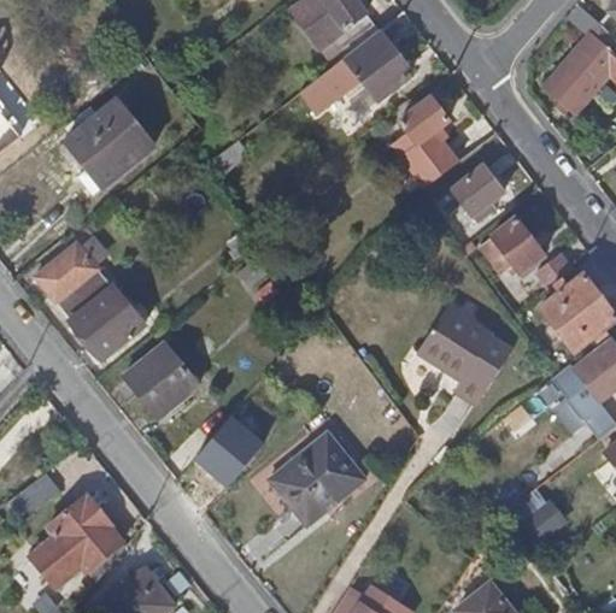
[(333,39),(367,12),(358,0),(304,0),(293,10),(322,47),(333,39)]
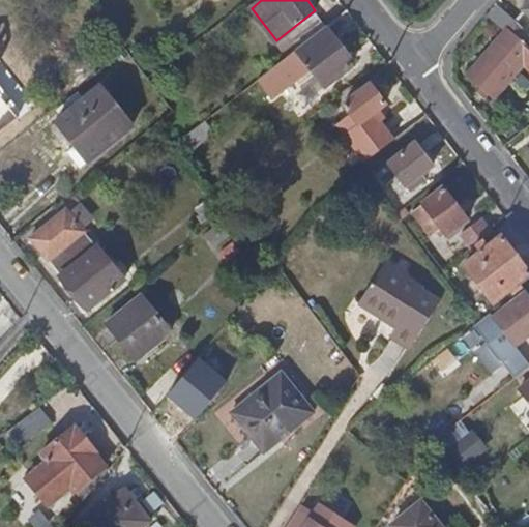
[(286,33),(297,49),(327,25),(315,10),(286,33)]
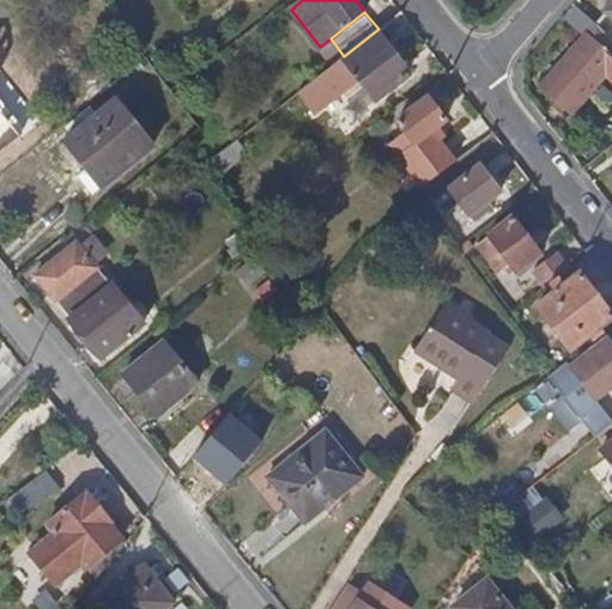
[(379,29),(344,56),(361,78),(377,98),(407,75),(400,67),(405,64),(379,29)]
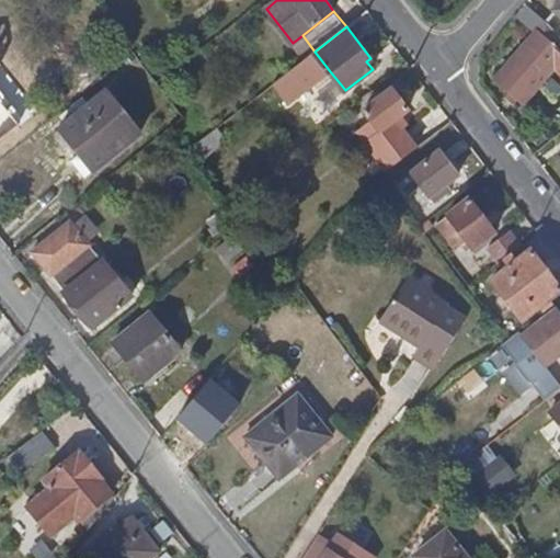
[(559,54),(536,33),(495,79),(523,104),(559,59),(559,54)]
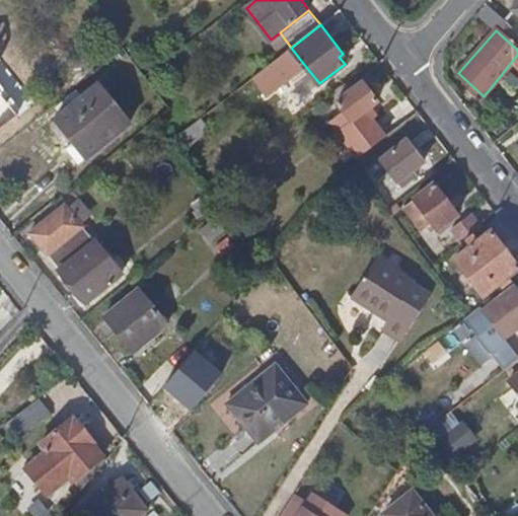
[(266,94),(305,66),(291,48),(251,77),(266,94)]
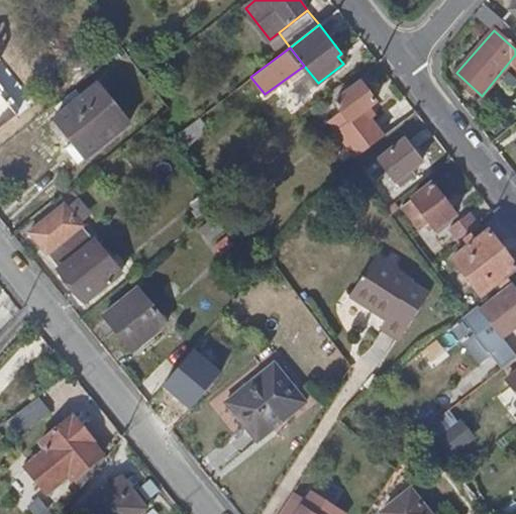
[(347,61),(341,54),(337,57),(343,64),(347,61)]
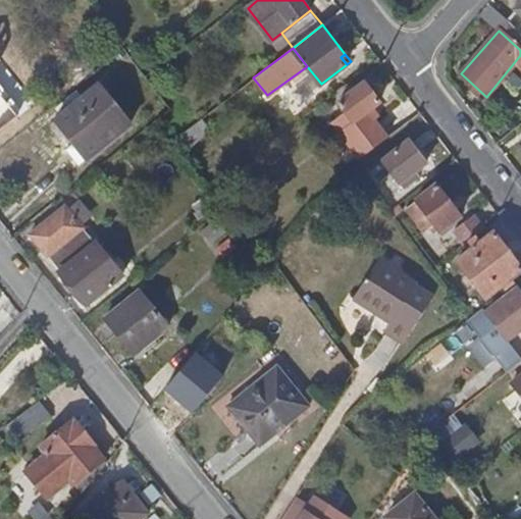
[(0,126),(35,99),(0,55),(0,126)]
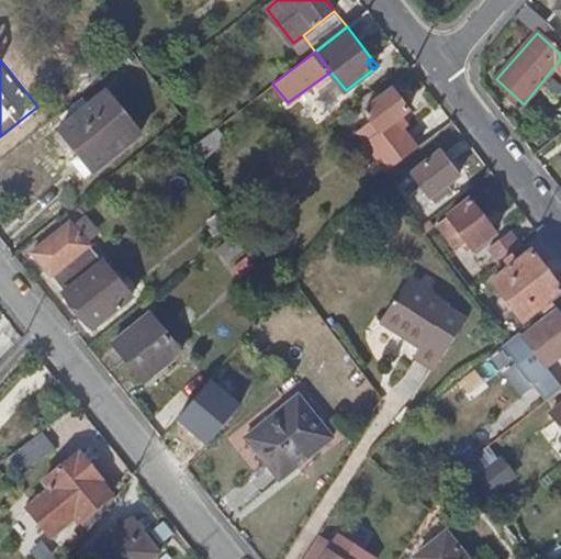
[(359,131),(391,169),(418,146),(404,127),(396,119),(401,115),(411,108),(393,86),(365,110),(372,120),(359,131)]
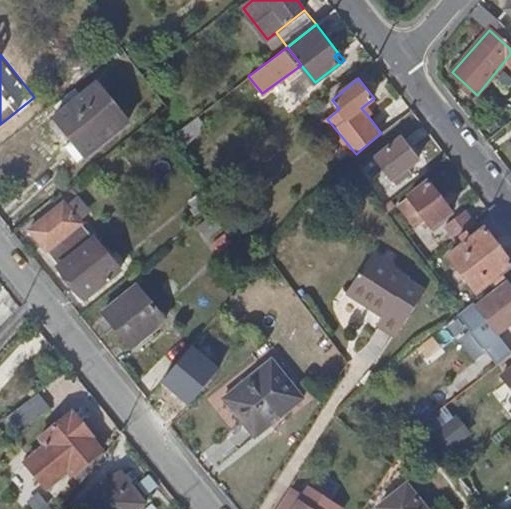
[(76,138),(71,141),(69,144),(82,160),(131,121),(101,84),(60,116),(76,138)]
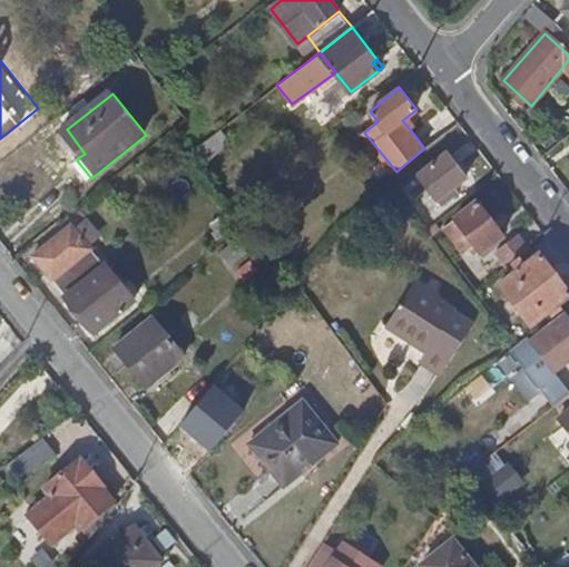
[(414,126),(406,117),(402,120),(410,129),(414,126)]
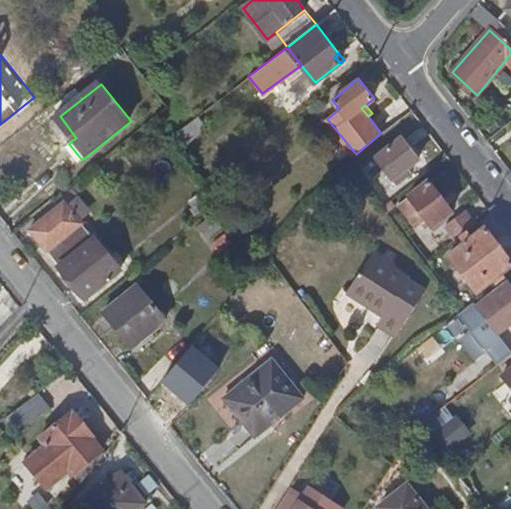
[(202,113),(182,128),(191,139),(210,123),(202,113)]
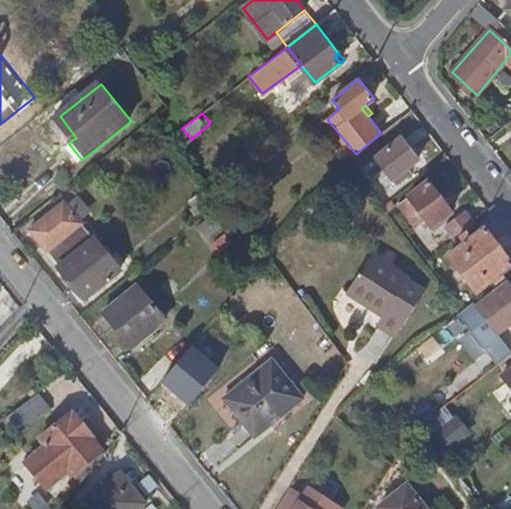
[(54,120),(71,141),(76,138),(60,116),(54,120)]
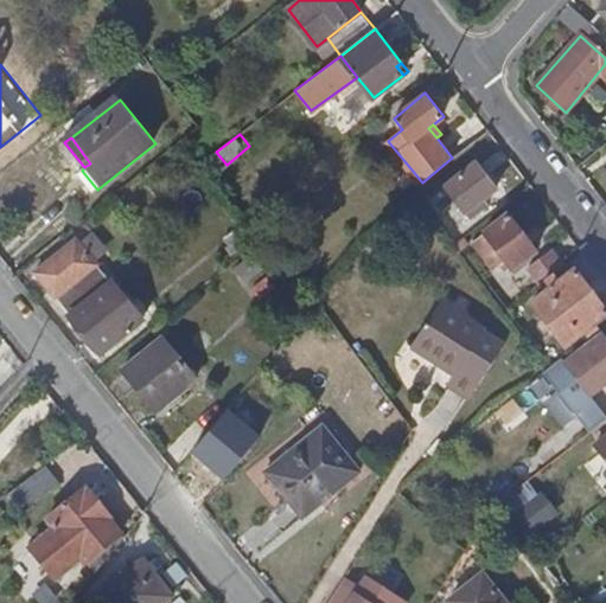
[(485,207),(479,201),(490,192),(497,187),(477,160),(446,185),(466,212),(472,206),(478,213),(485,207)]
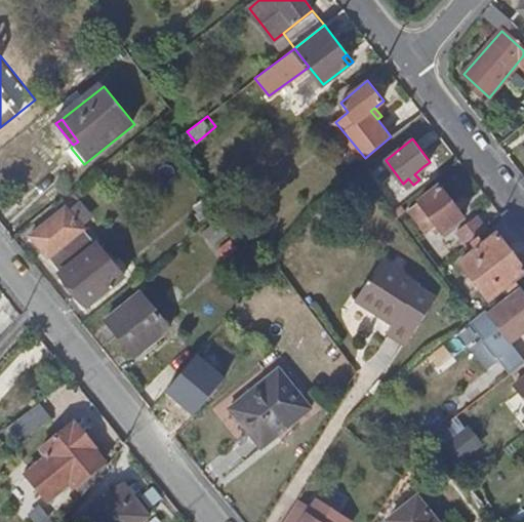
[(414,174),(419,179),(429,172),(424,166),(414,174)]
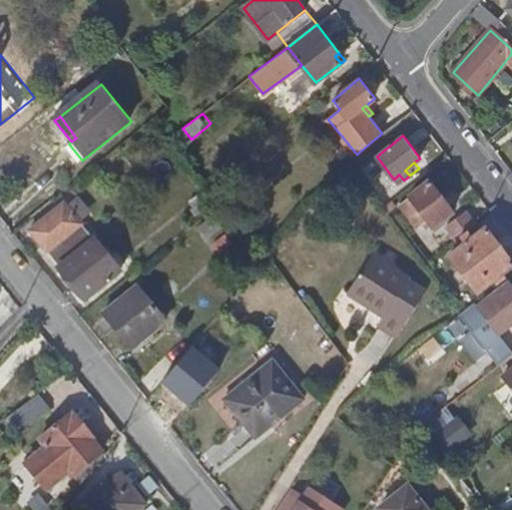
[(208,167),(196,176),(203,187),(216,177),(208,167)]
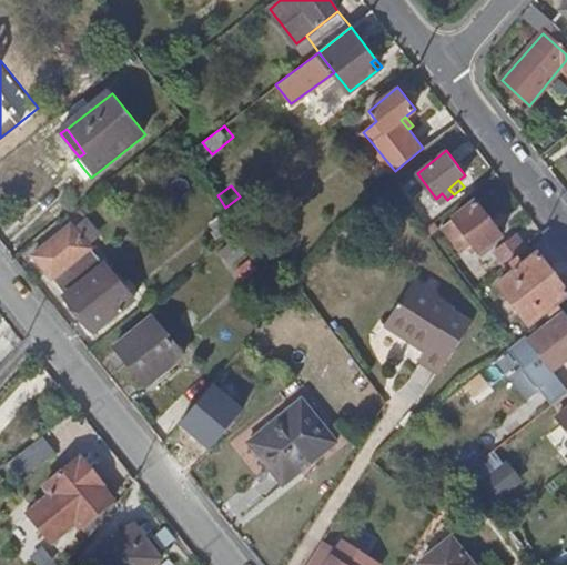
[(476,200),(444,224),(464,252),(474,244),(479,251),(502,233),(476,200)]
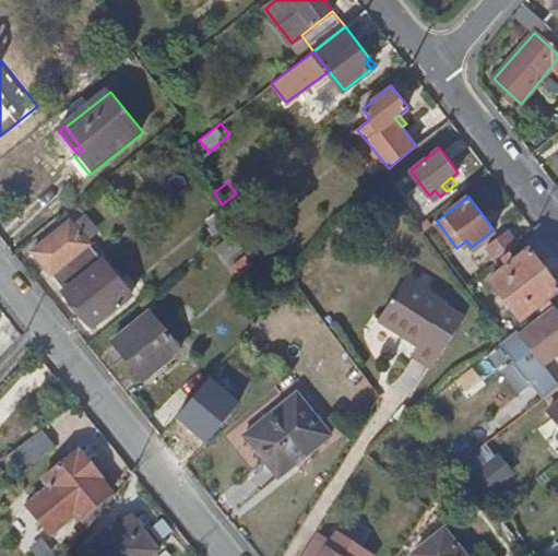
[(36,249),(67,287),(104,257),(73,219),(36,249)]
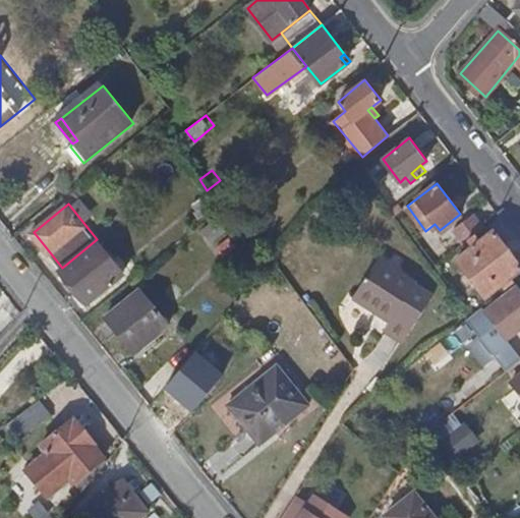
[(454,228),(464,241),(467,239),(474,233),(484,225),(474,213),(454,228)]
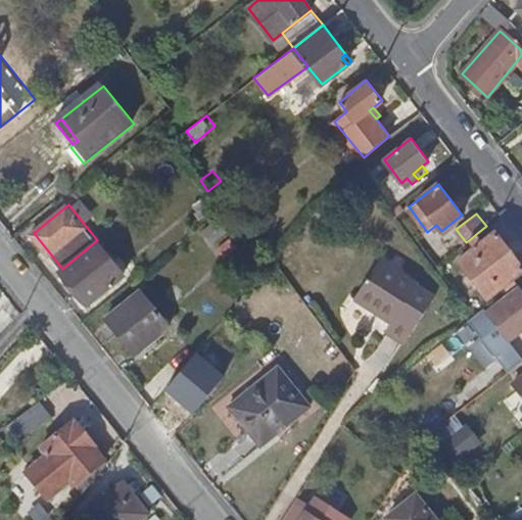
[(223,225),(218,219),(204,230),(209,236),(223,225)]
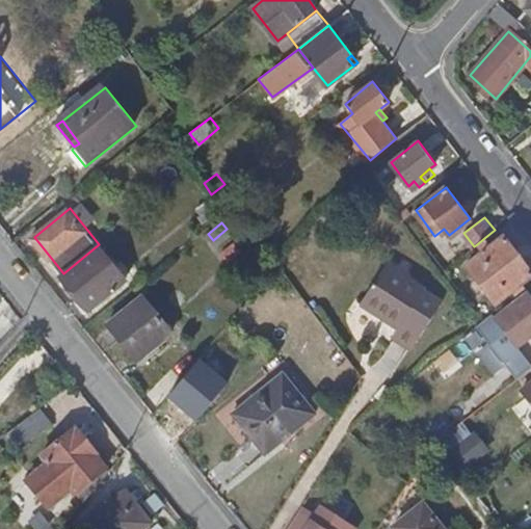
[(484,238),(477,244),(483,253),(469,264),(496,300),(511,288),(516,294),(527,287),(522,281),(530,272),(530,270),(505,237),(492,246),(484,238)]
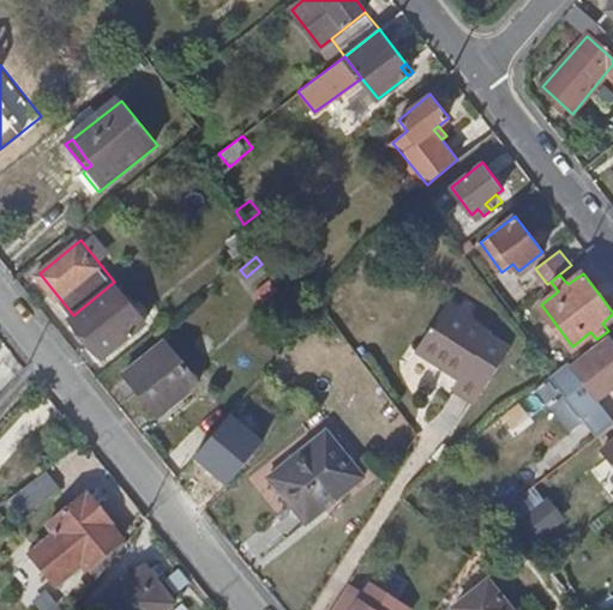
[(114,282),(73,315),(104,354),(145,320),(114,282)]
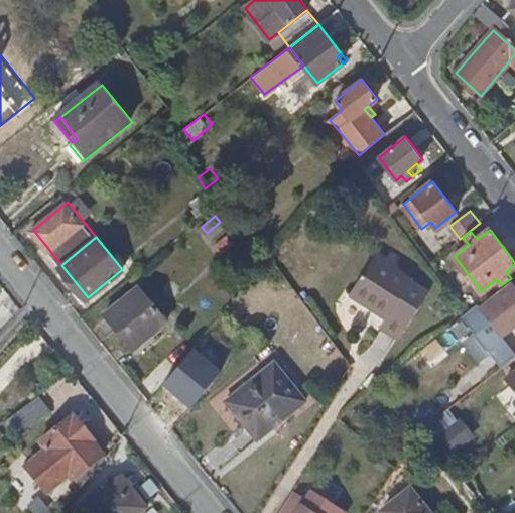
[(349,294),(370,308),(372,304),(388,315),(385,319),(381,326),(388,331),(398,338),(428,293),(410,281),(411,279),(379,257),(368,275),(363,273),(349,294)]
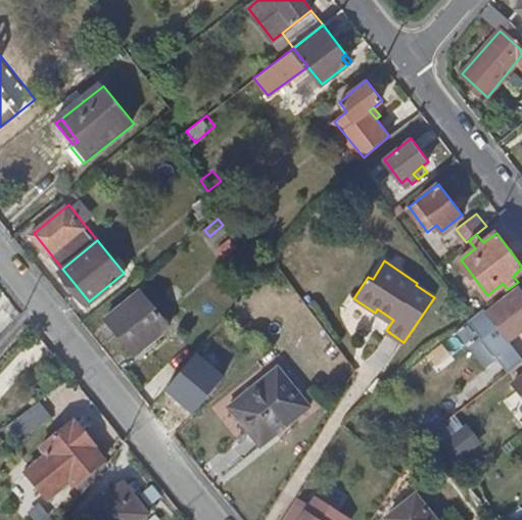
[(521,288),(520,287),(490,310),(510,337),(521,327),(521,288)]
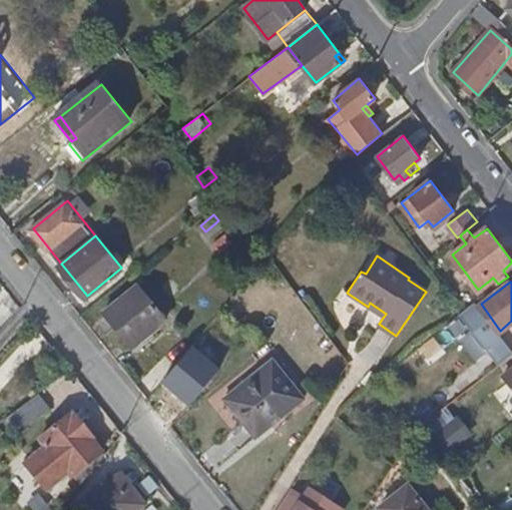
[(139,287),(106,313),(134,348),(167,322),(139,287)]
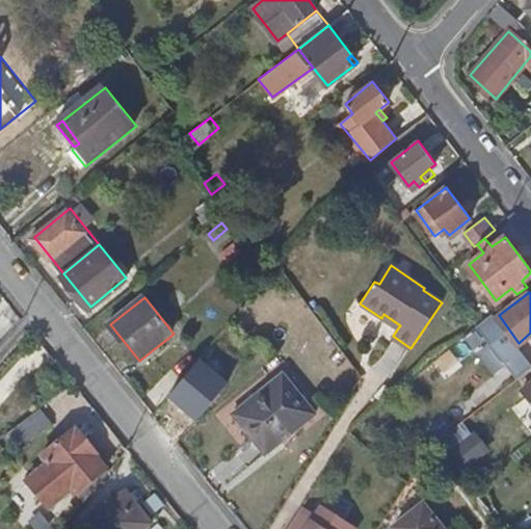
[(383,314),(381,318),(397,329),(400,325),(383,314)]
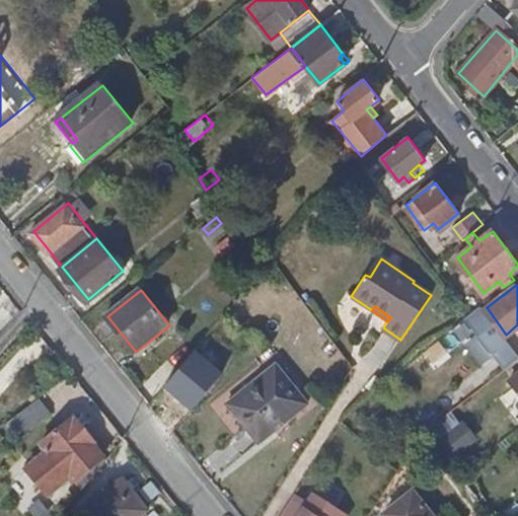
[(196,349),(164,385),(191,408),(222,371),(196,349)]
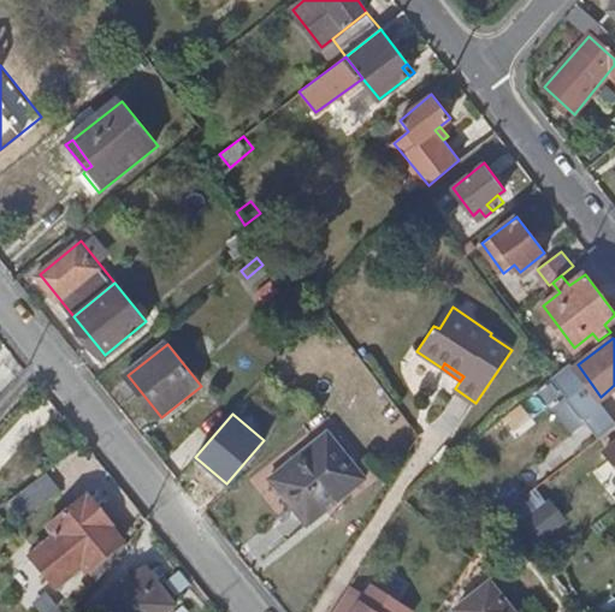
[(327,434),(270,480),(308,527),(365,480),(327,434)]
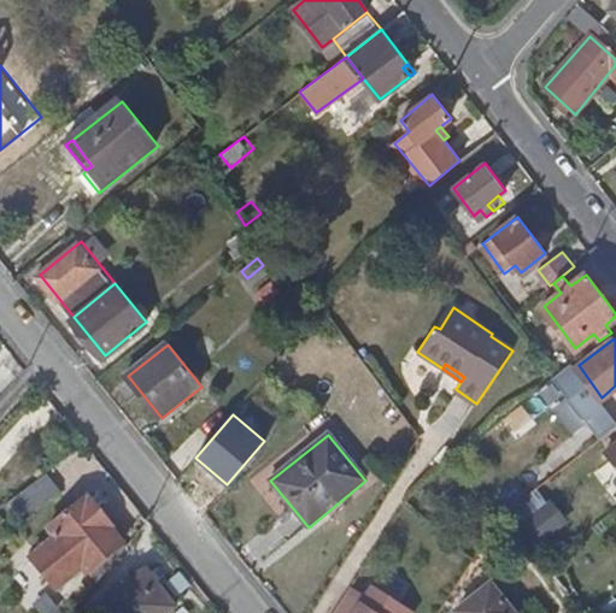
[(52,473),(12,502),(27,522),(65,493),(52,473)]
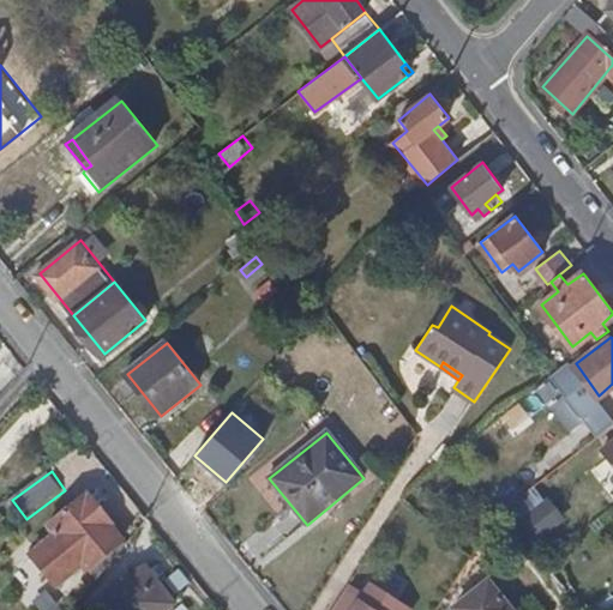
[(91,494),(52,525),(59,532),(31,555),(56,587),(84,566),(89,571),(126,539),(114,526),(116,524),(91,494)]
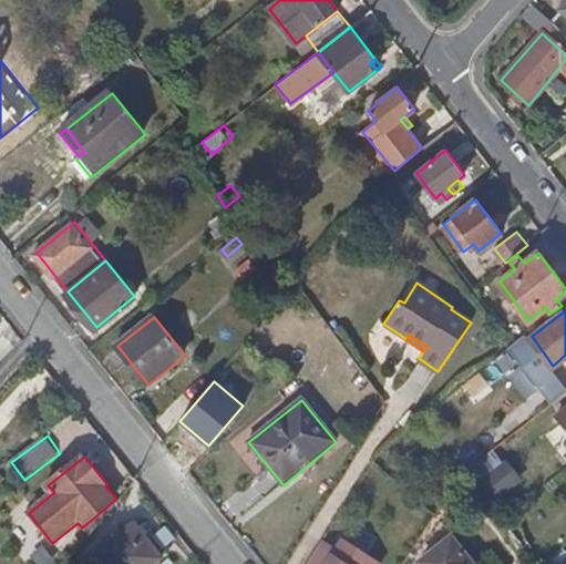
[(136,523),(99,553),(106,563),(156,563),(164,559),(136,523)]
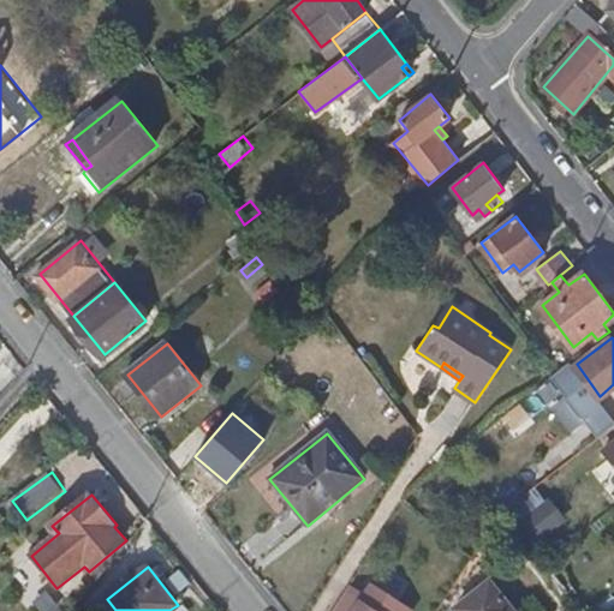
[(455,607),(458,610),(511,610),(488,581),(455,607)]
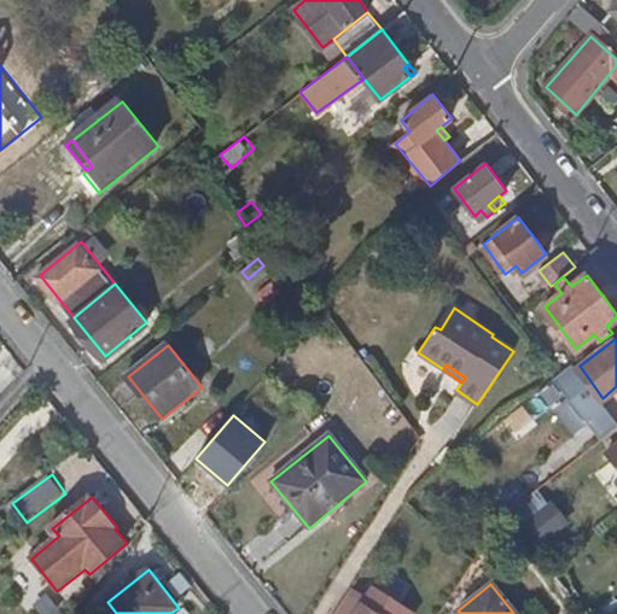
[(354,586),(335,613),(382,613),(365,602),(368,596),(354,586)]
